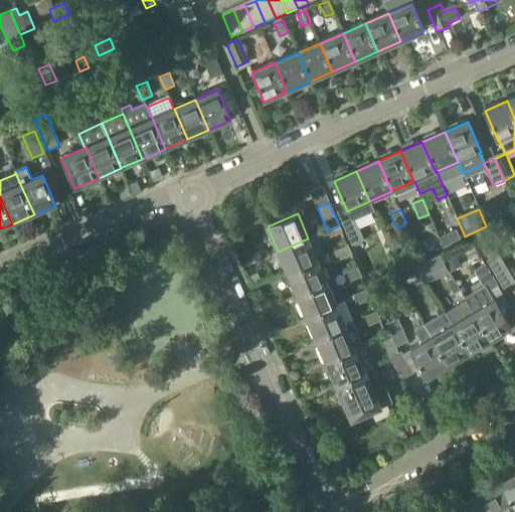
[(351,247),(352,247),(363,242),(353,220),(342,225),(351,247)]
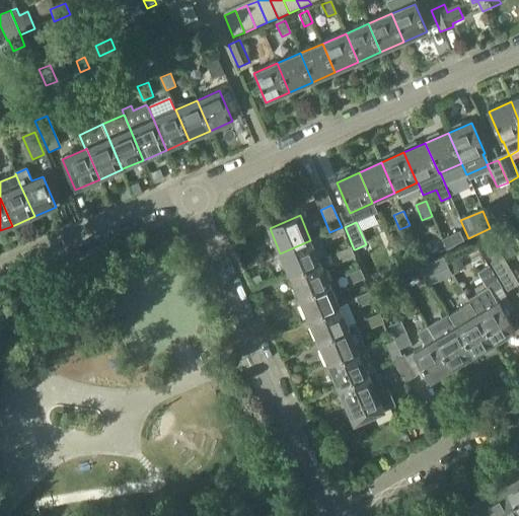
[(329,232),(328,232),(331,241),(345,235),(342,227),(329,232)]
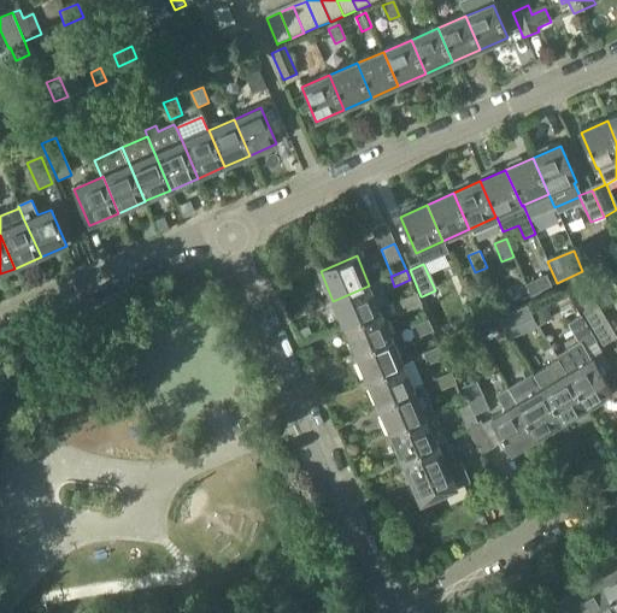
[(552,288),(546,276),(526,286),(532,298),(552,288)]
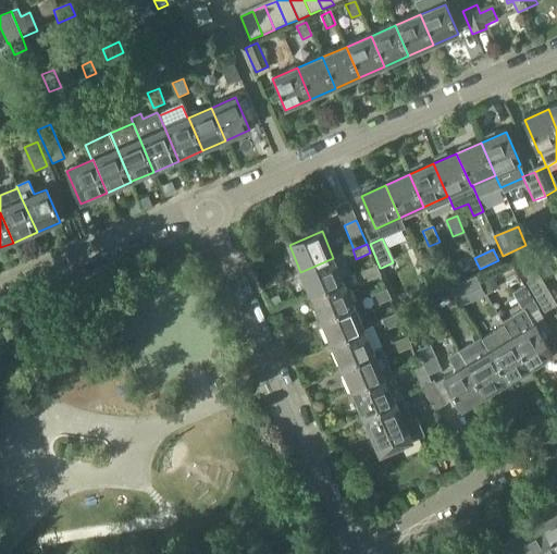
[(311,296),(344,281),(333,258),(300,272),(311,296)]
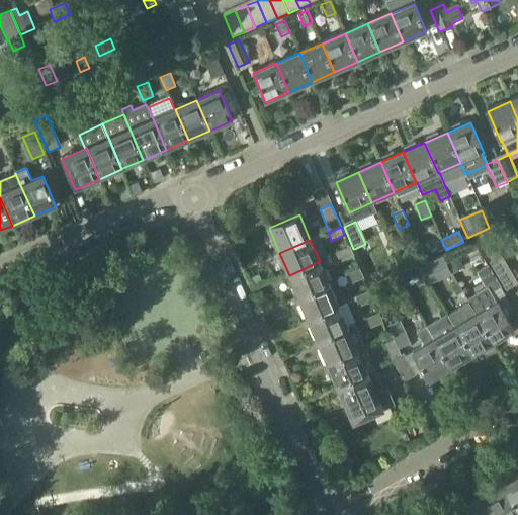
[(342,263),(354,258),(350,248),(338,254),(342,263)]
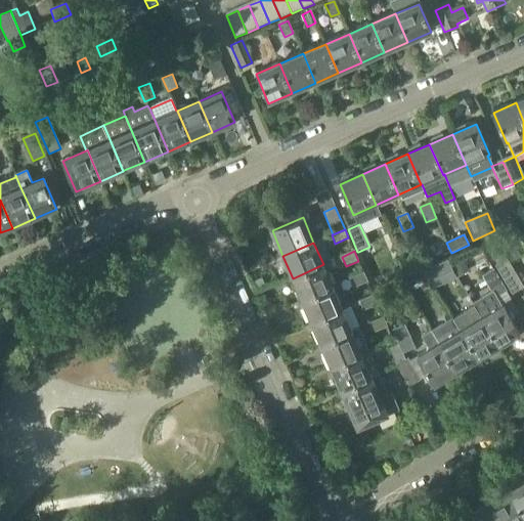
[(453,271),(447,260),(431,268),(437,279),(453,271)]
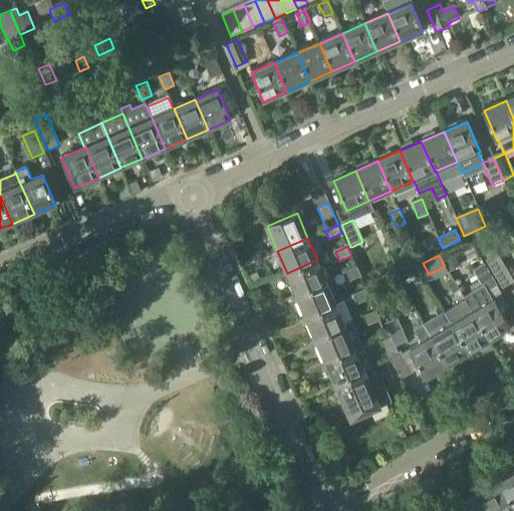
[(503,289),(513,283),(497,255),(486,261),(503,289)]
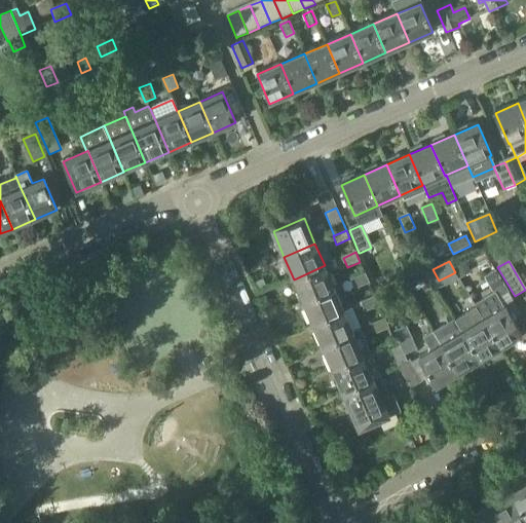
[(459,278),(470,272),(463,263),(453,269),(459,278)]
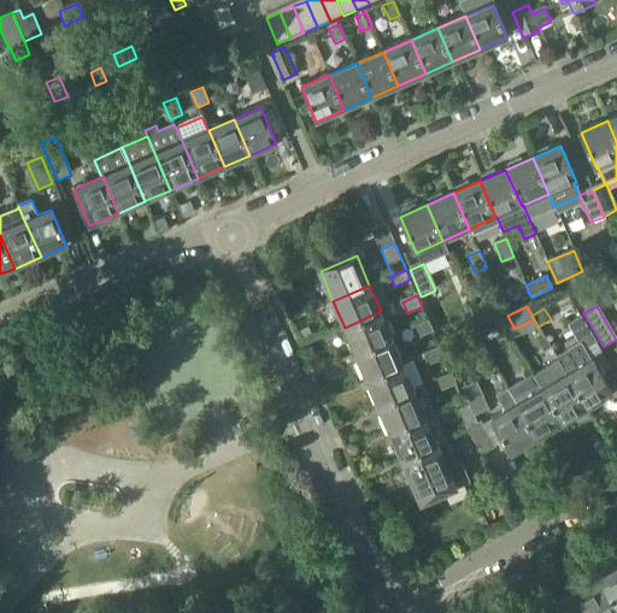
[(356,353),(392,337),(381,311),(345,328),(356,353)]
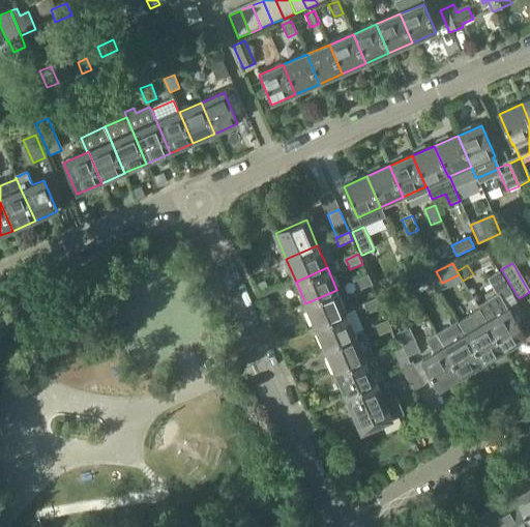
[(504,351),(526,339),(507,309),(503,301),(512,295),(500,273),(488,280),(497,296),(478,308),(480,311),(504,351)]
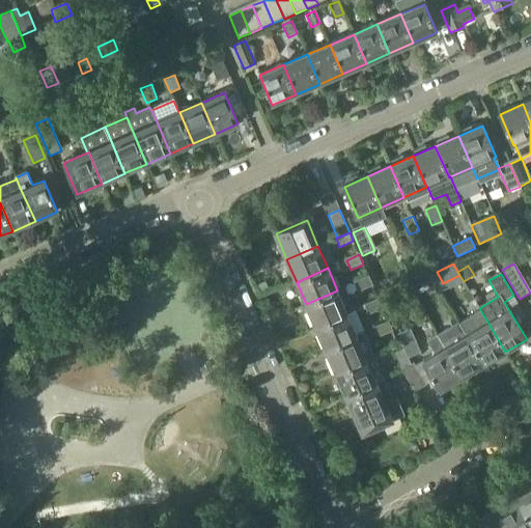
[(360,292),(372,286),(369,277),(356,282),(360,292)]
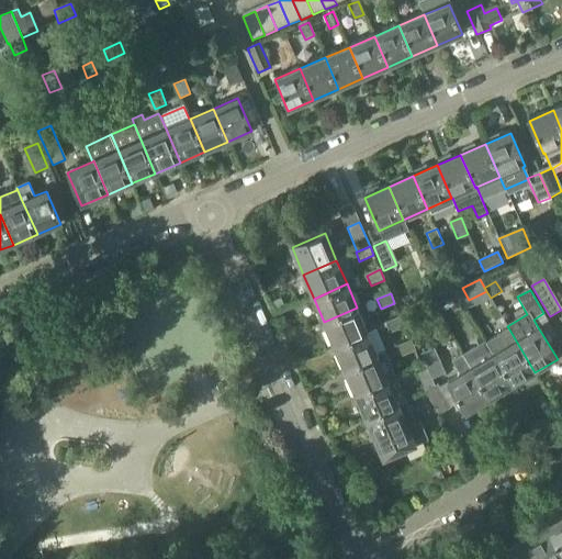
[(335,346),(368,332),(357,308),(324,322),(335,346)]
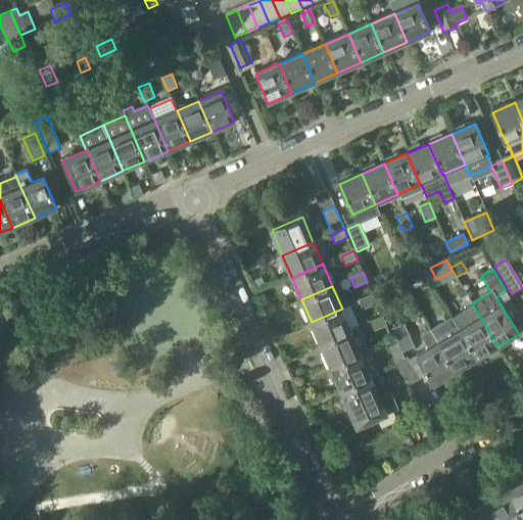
[(364,310),(377,304),(373,295),(360,300),(364,310)]
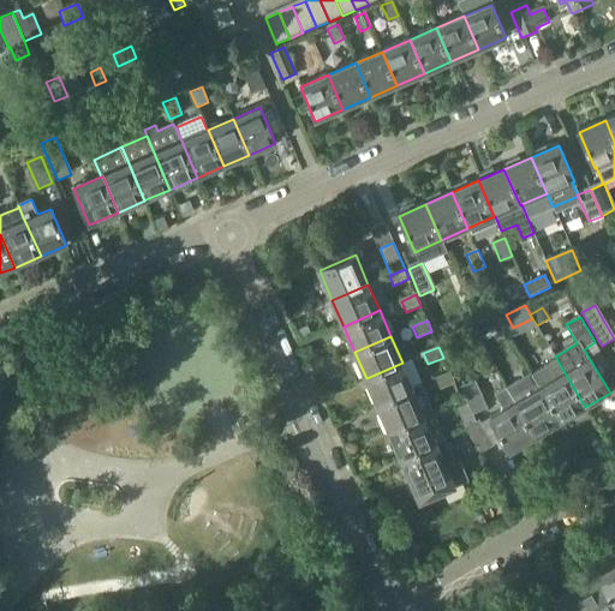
[(557,360),(532,375),(561,421),(585,407),(557,360)]
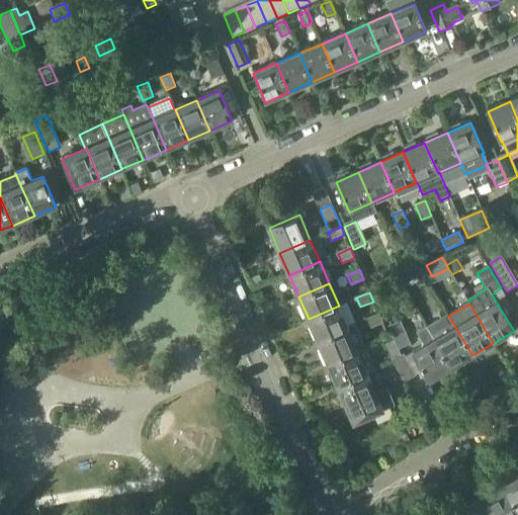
[(318,341),(348,328),(339,306),(309,319),(318,341)]
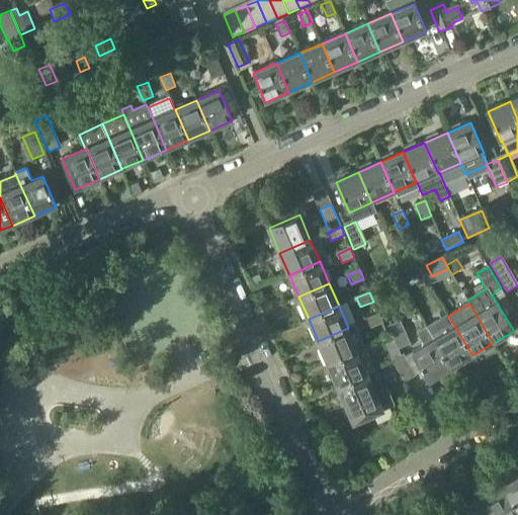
[(370,330),(383,324),(379,315),(366,320),(370,330)]
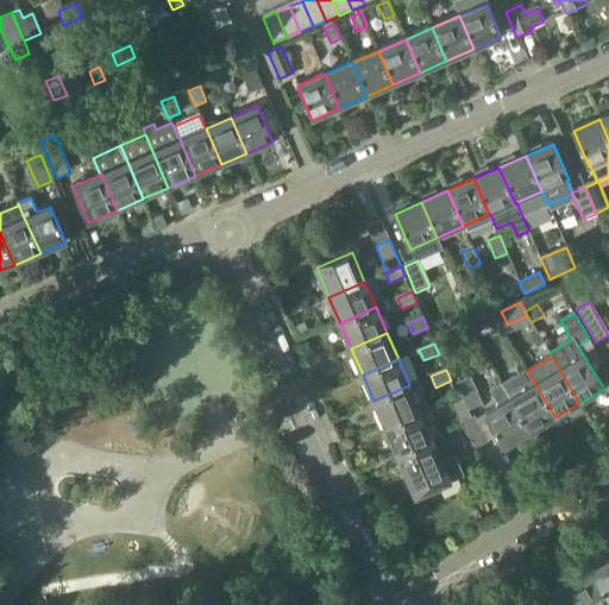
[(531,432),(556,417),(527,371),(502,386),(510,398),(531,432)]
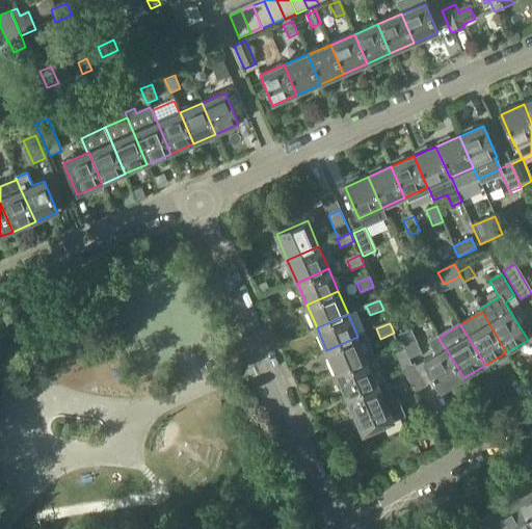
[(409,359),(421,353),(411,331),(399,336),(405,350),(409,359)]
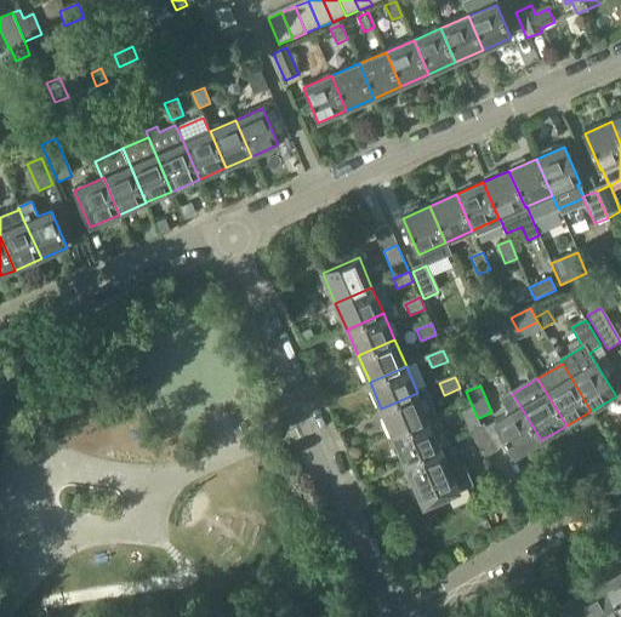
[(417,393),(381,409),(393,435),(429,420),(438,416),(426,389),(417,393)]
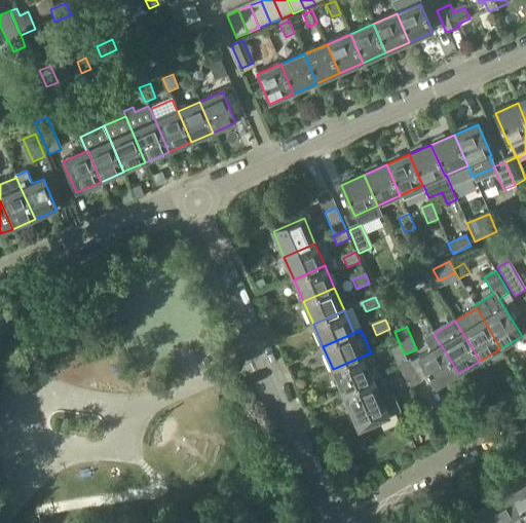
[(434,334),(434,332),(423,338),(430,349),(419,357),(437,386),(458,373),(441,344),(434,334)]
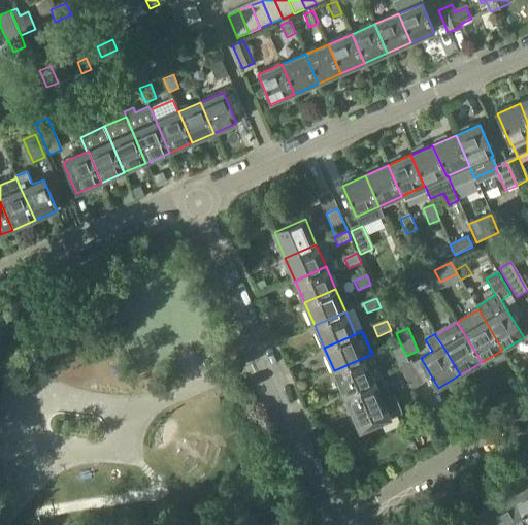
[(409,363),(406,356),(402,348),(394,351),(401,367),(409,363)]
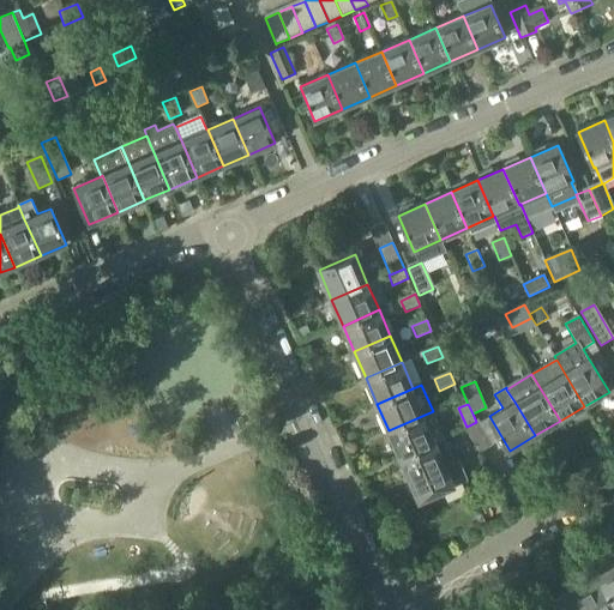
[(389,430),(399,457),(437,442),(445,438),(433,411),(425,415),(389,430)]
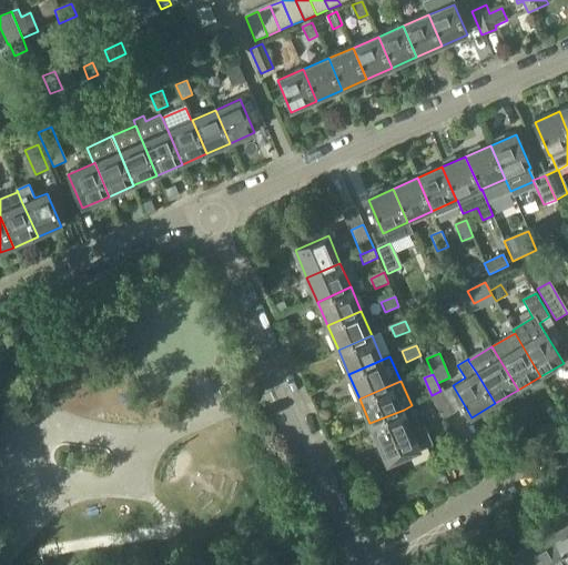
[(445,419),(456,412),(443,389),(440,391),(432,395),(445,419)]
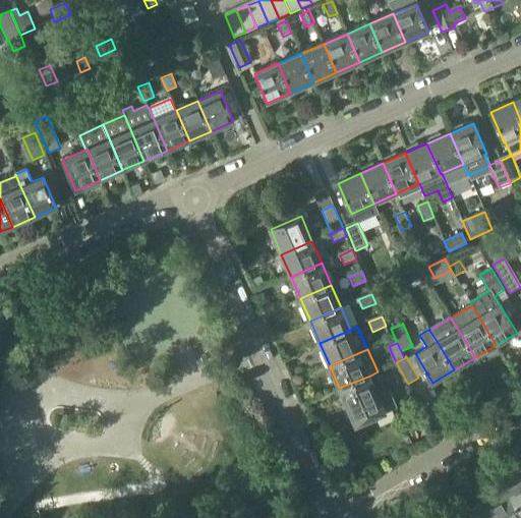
[(349,411),(356,426),(398,408),(391,392),(387,394),(378,371),(370,376),(339,388),(349,411)]
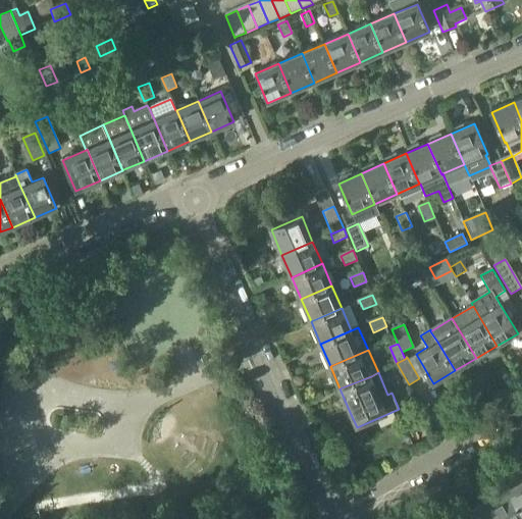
[(521,481),(508,490),(521,514),(521,481)]
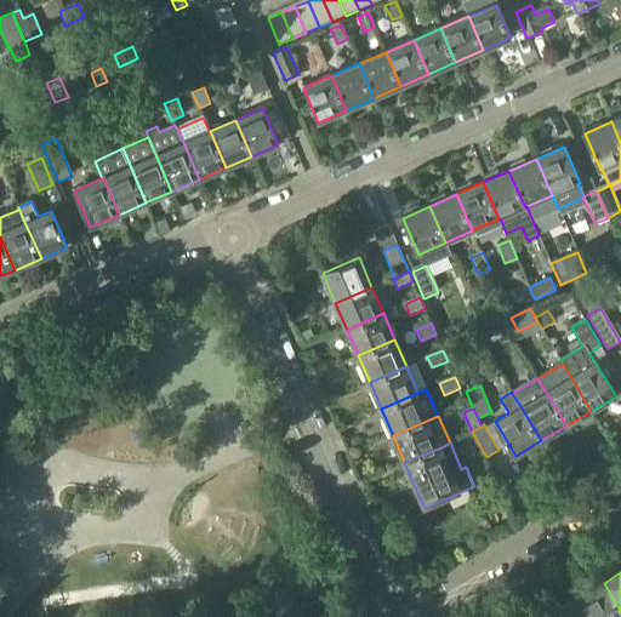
[(593,589),(580,598),(591,616),(620,616),(620,611),(604,583),(593,589)]
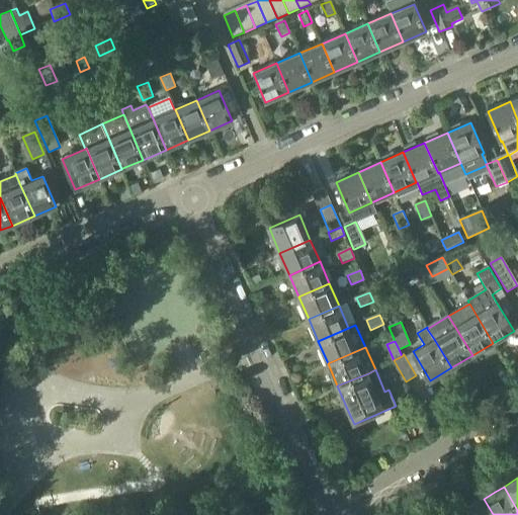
[(493,514),(484,499),(461,512),(462,514),(493,514)]
